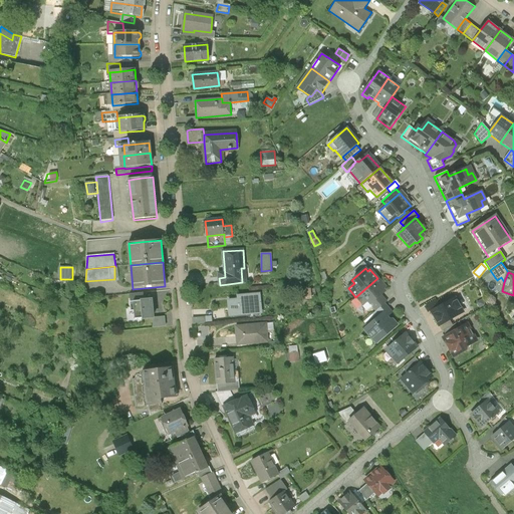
[(377,278),(355,297),(362,306),(366,311),(371,307),(372,306),(370,304),(380,295),(384,292),(382,289),(384,287),(377,278)]
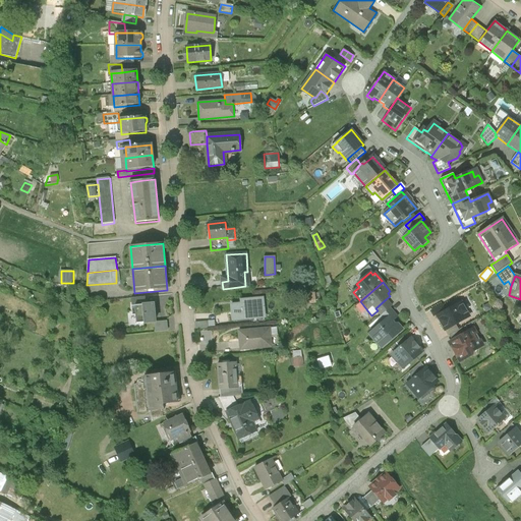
[(147,297),(131,298),(132,306),(148,304),(147,297)]
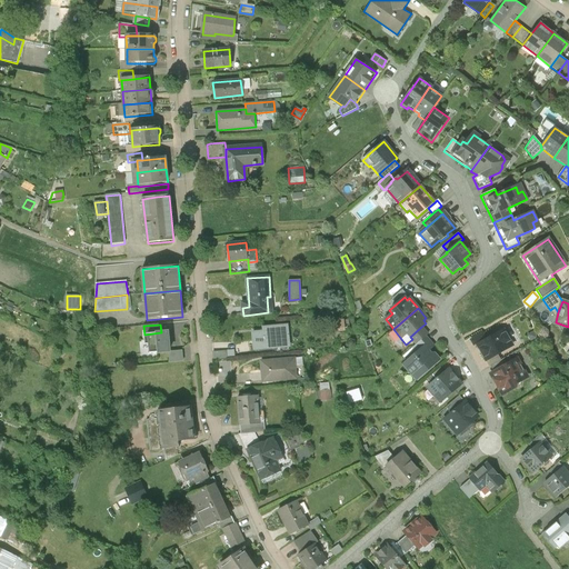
[(288,326),(265,328),(265,332),(253,333),(255,349),(278,347),(278,343),(289,342),(288,326)]
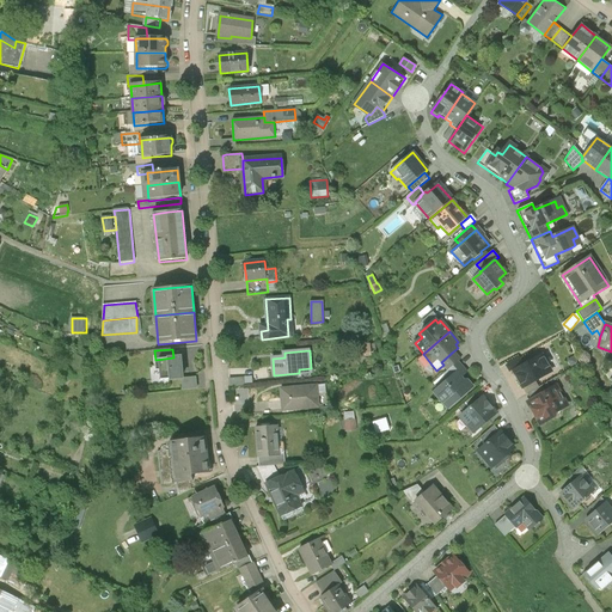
[(453,352),(441,362),(444,365),(448,371),(458,362),(460,360),(453,352)]
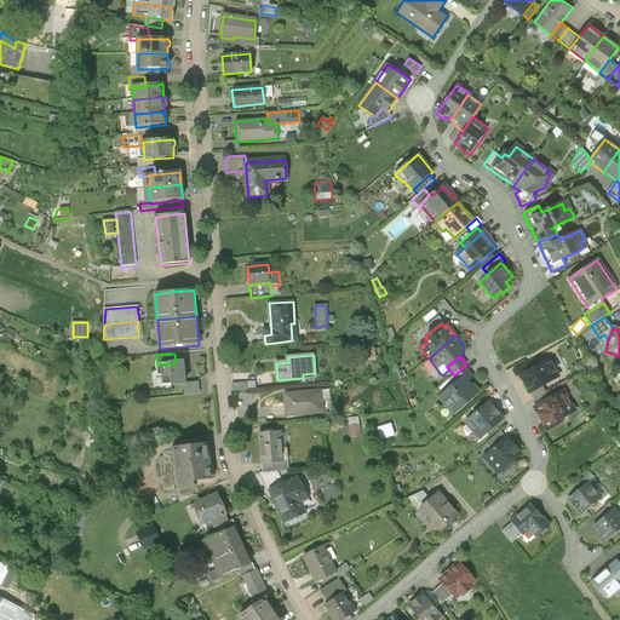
[(530,368),(530,371),(520,377),(529,392),(541,386),(558,377),(549,360),(537,367),(535,366),(533,366),(532,367),(530,367),(530,368)]
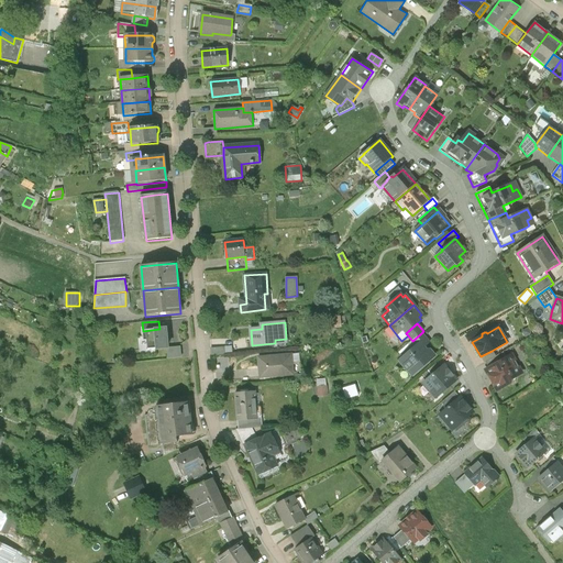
[(531,333),(528,328),(521,332),(525,338),(531,333)]
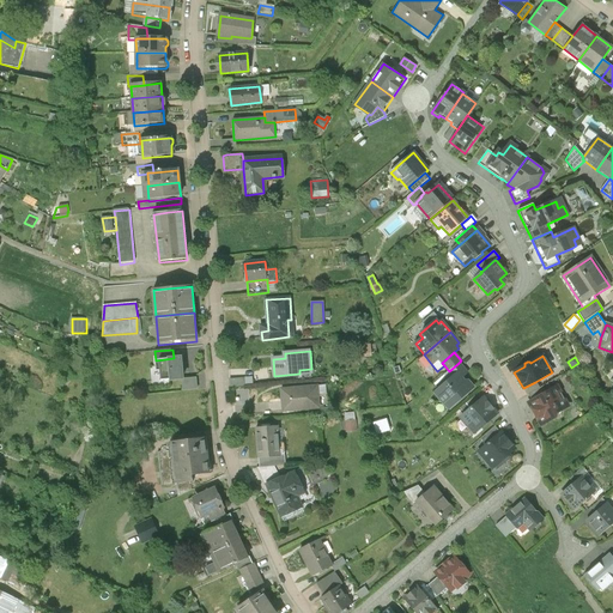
[(174,358),(156,360),(157,371),(161,371),(161,381),(182,380),(181,358),(174,358)]
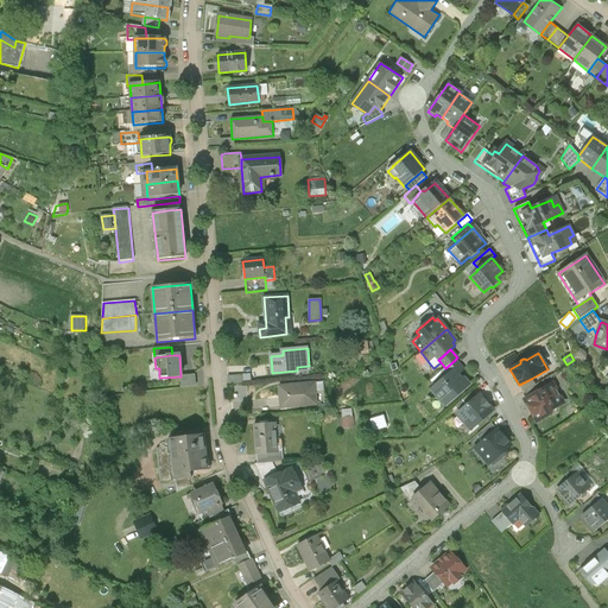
[(445,368),(441,372),(445,377),(449,374),(453,379),(463,369),(455,360),(445,368)]
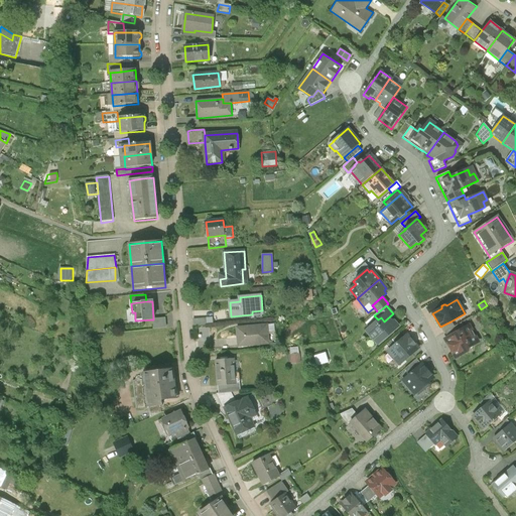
[(393,313),(384,321),(381,317),(378,319),(366,331),(370,336),(370,339),(373,340),(377,344),(398,327),(394,321),(392,321),(389,318),(394,314),(393,313)]
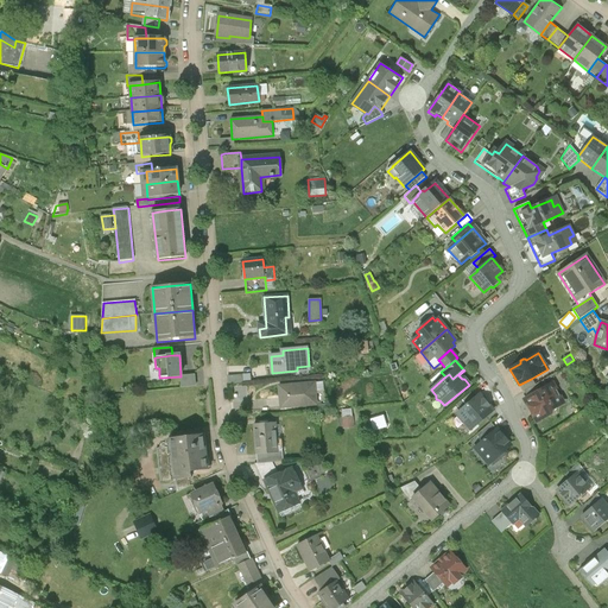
[(194,375),(181,377),(182,388),(195,387),(194,375)]
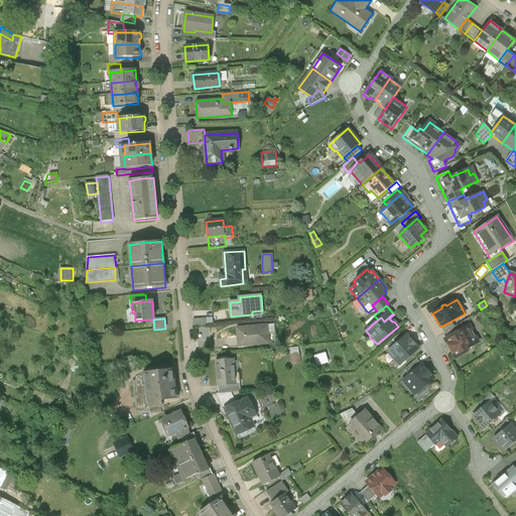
[(450,321),(440,327),(443,333),(444,332),(454,327),(450,321)]
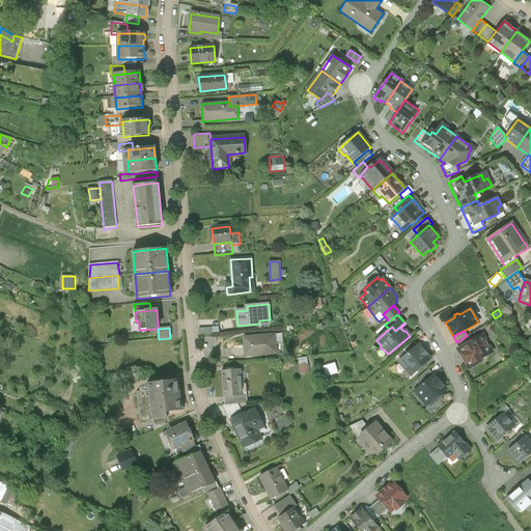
[(467,336),(457,341),(462,347),(478,338),(474,332),(467,336)]
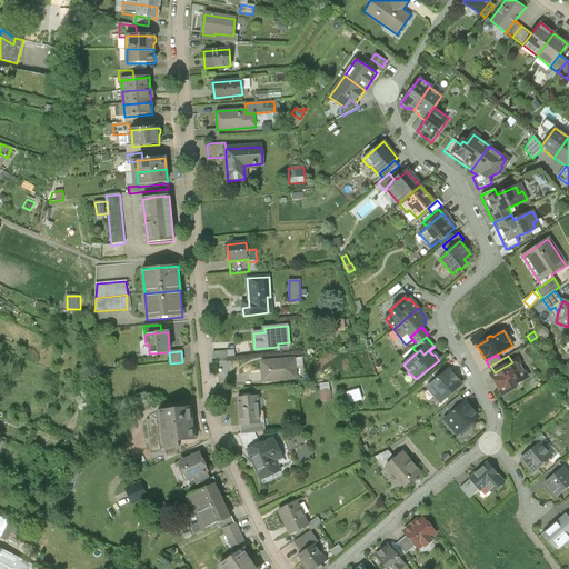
[(295,358),(261,361),(263,381),(273,380),(273,379),(297,377),(295,358)]
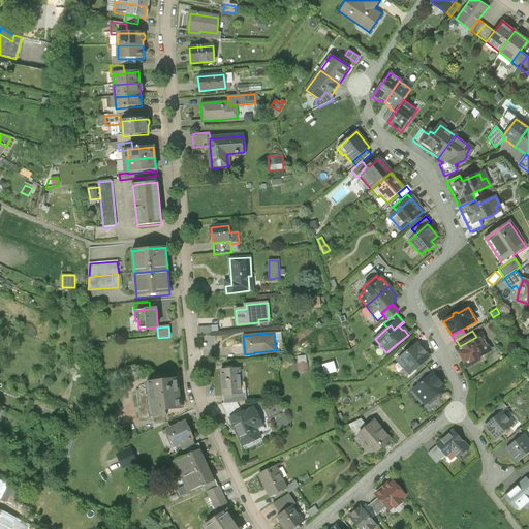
[(460,346),(458,347),(468,366),(479,360),(479,355),(490,349),(481,335),(476,337),(460,346)]
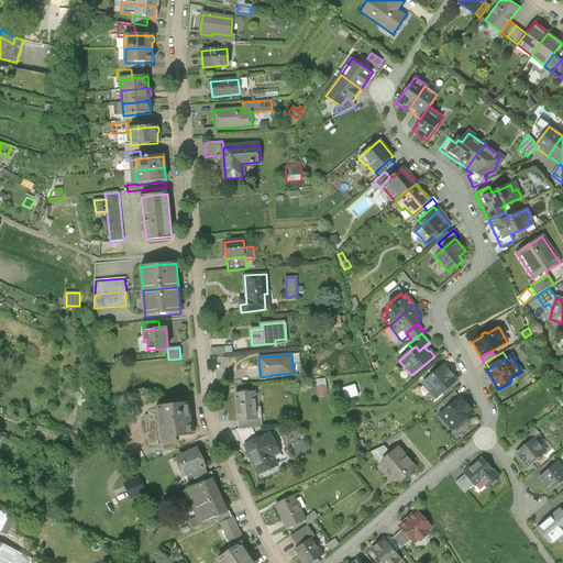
[(420,382),(435,399),(457,381),(442,363),(420,382)]
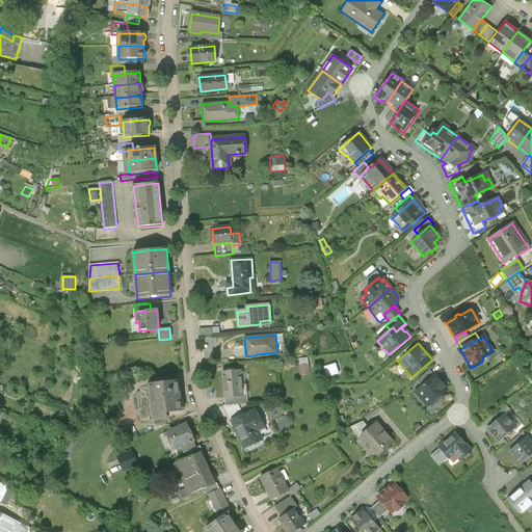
[(310,374),(309,367),(300,367),(301,375),(310,374)]
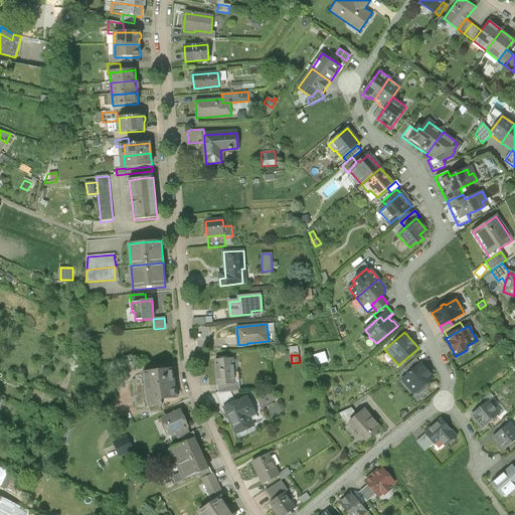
[(233,358),(216,359),(217,385),(235,383),(233,358)]
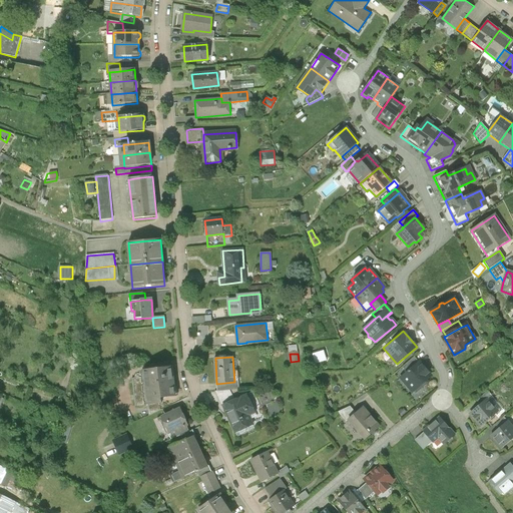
[(414,357),(402,367),(407,373),(419,363),(414,357)]
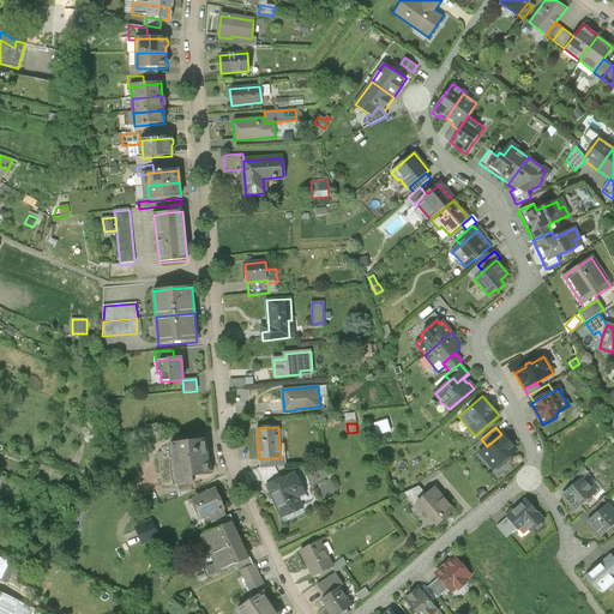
[(487,446),(479,453),(493,470),(495,468),(498,470),(511,457),(510,455),(515,450),(501,434),(487,446)]
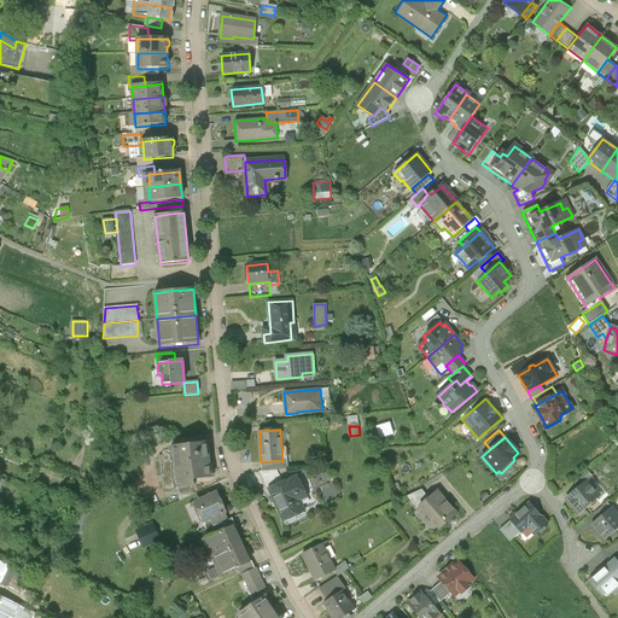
[(207,442),(173,447),(178,488),(192,487),(194,485),(194,479),(210,478),(207,442)]
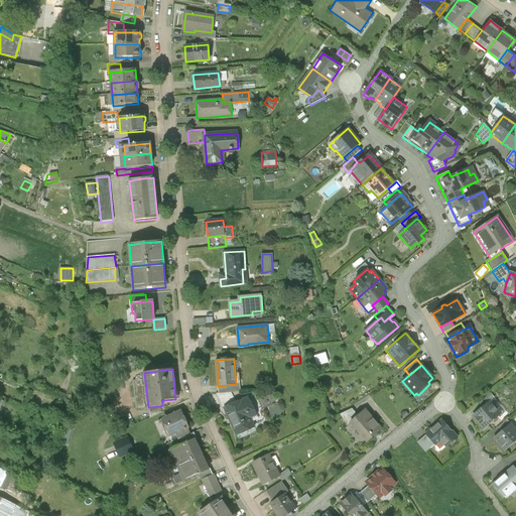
[(236,384),(218,386),(219,392),(240,391),(240,383),(236,384)]
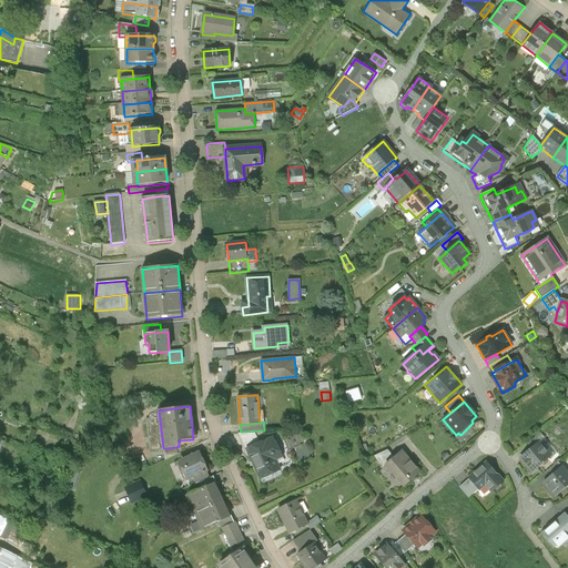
[(254,432),(237,434),(244,448),(259,443),(254,432)]
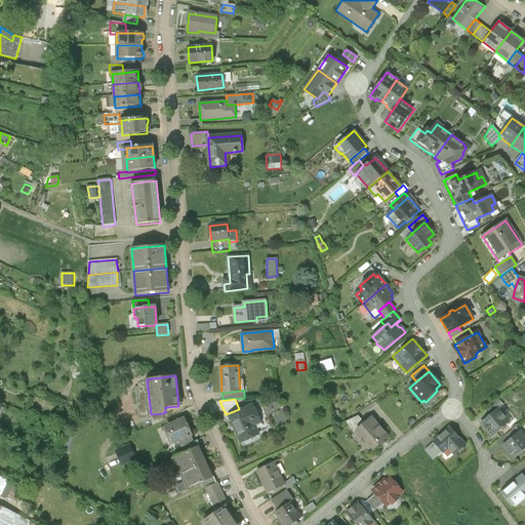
[(499,400),(487,410),(491,414),(498,409),(503,404),(499,400)]
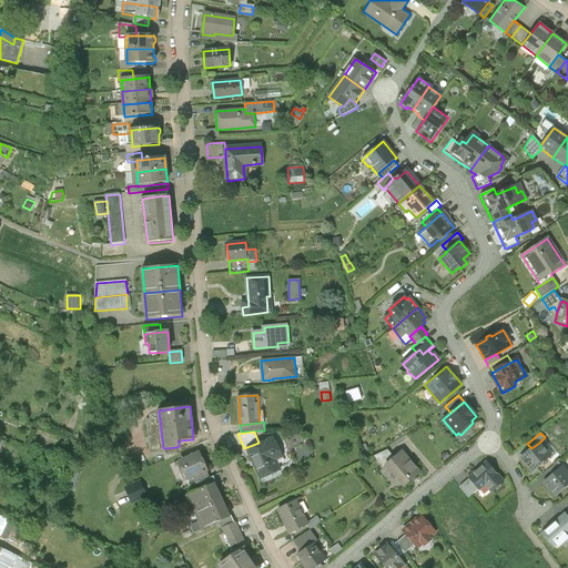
[(274,437),(247,449),(260,477),(279,468),(273,455),(281,452),(274,437)]
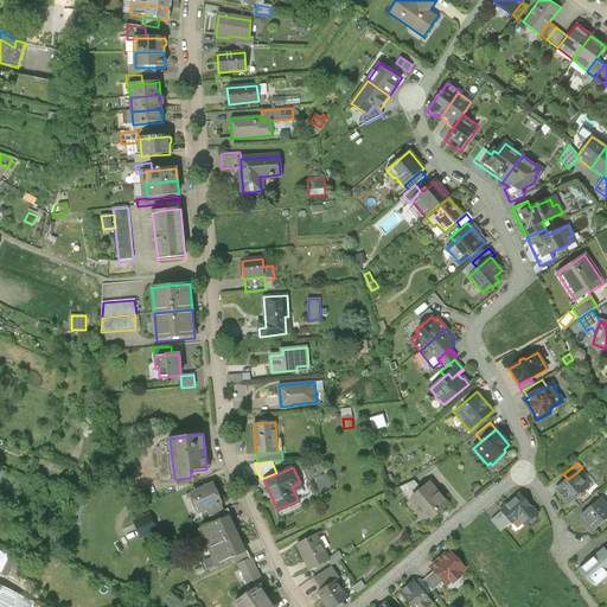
[(588,486),(576,473),(568,479),(556,490),(568,504),(588,486)]
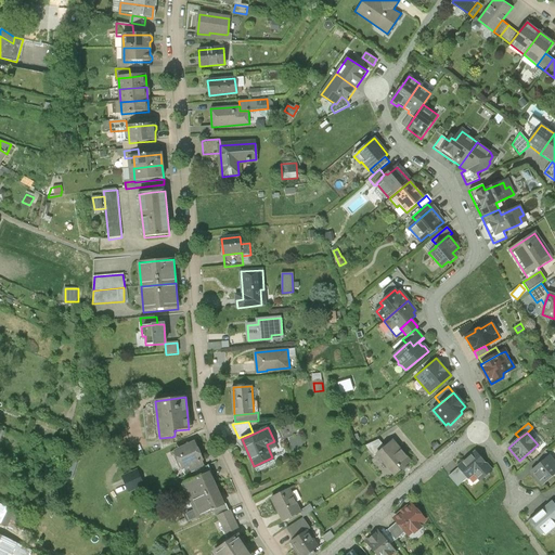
[(172,437),(159,438),(160,450),(173,444),(172,437)]
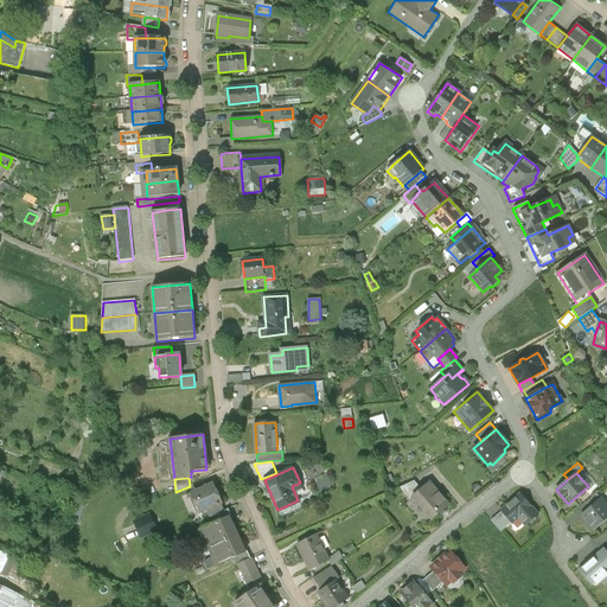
[(414,479),(402,486),(407,494),(420,487),(414,479)]
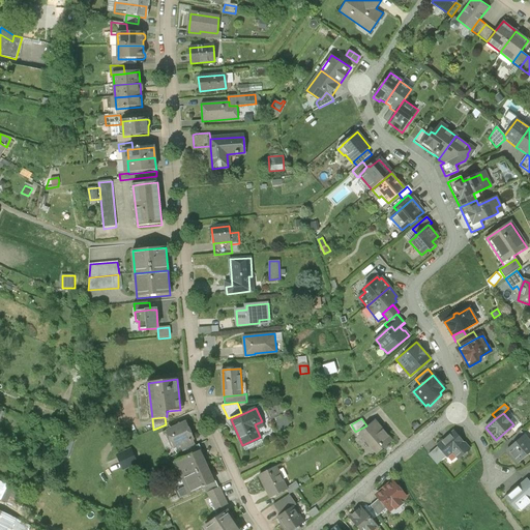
[(195,439),(186,421),(171,429),(174,436),(170,438),(175,448),(180,446),(193,440),(195,439)]
